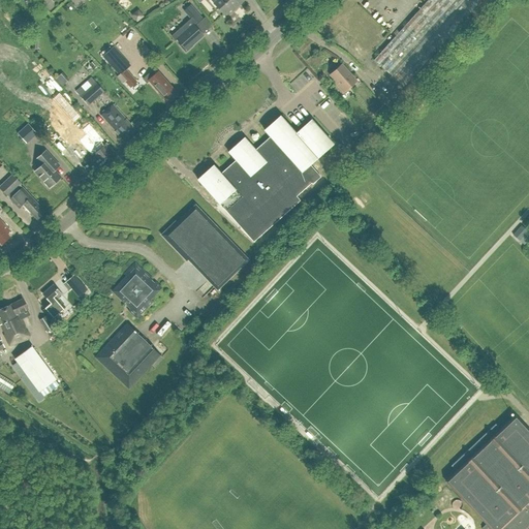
[(210,0),(213,3),(224,14),(230,8),(232,10),(238,5),(243,0),(210,0)]
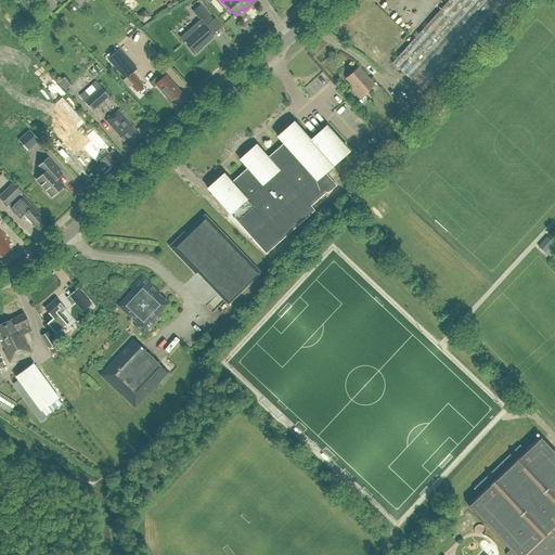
[(506,0),(450,0),(392,63),(424,91),(506,0)]
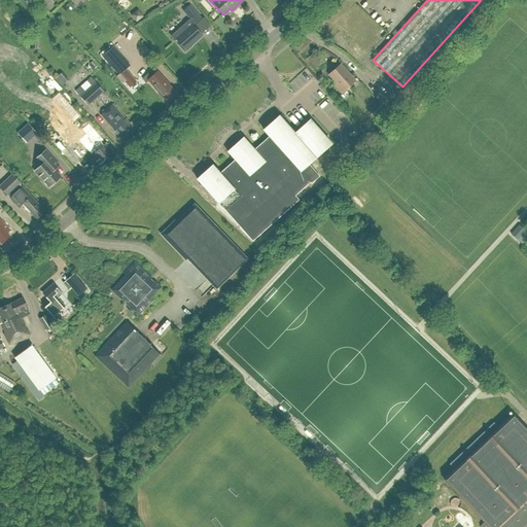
[(183,10),(195,23),(201,18),(189,5),(183,10)]
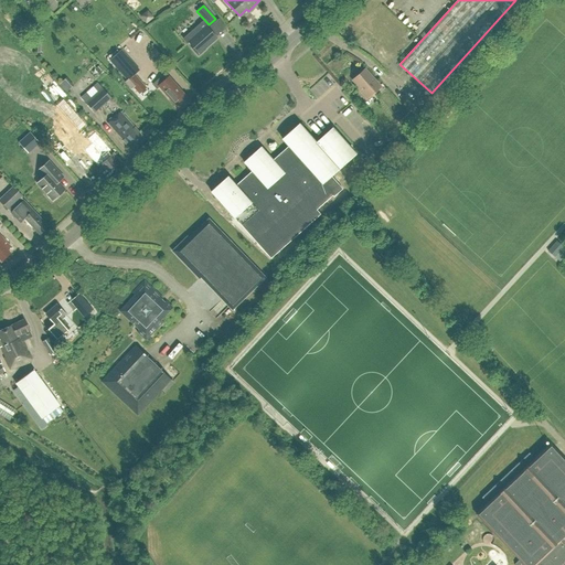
[(205,49),(204,48),(216,36),(204,23),(199,29),(196,25),(183,39),(188,43),(189,42),(194,48),(192,49),(199,55),(205,49)]
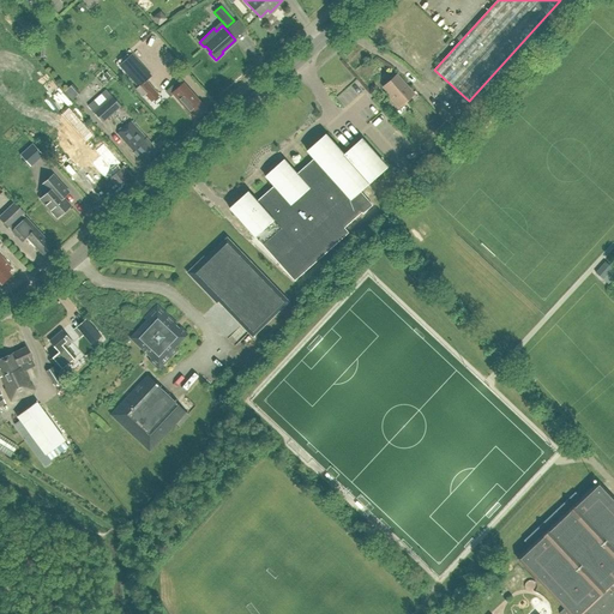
[(132,53),(119,65),(138,88),(152,76),(132,53)]
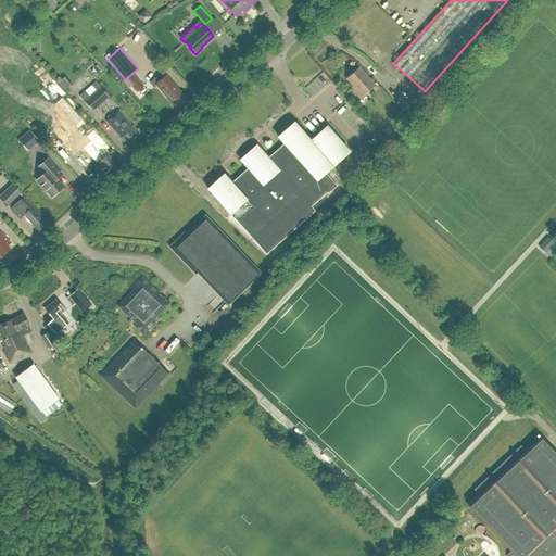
[(361,97),(375,85),(359,68),(348,78),(354,85),(352,86),(361,97)]
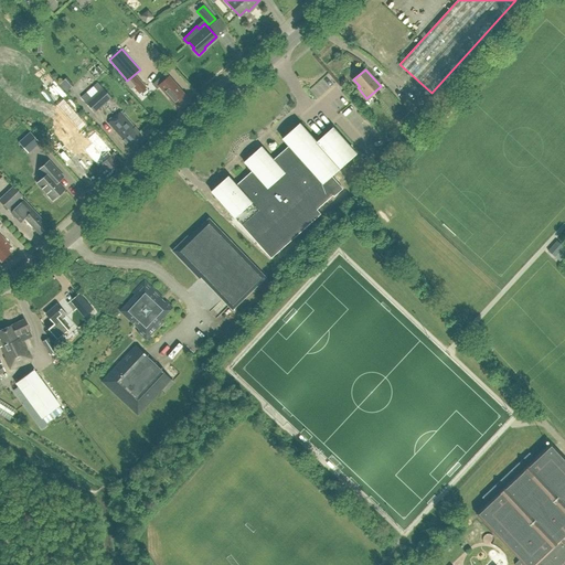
[(169,75),(159,85),(180,109),(191,99),(169,75)]
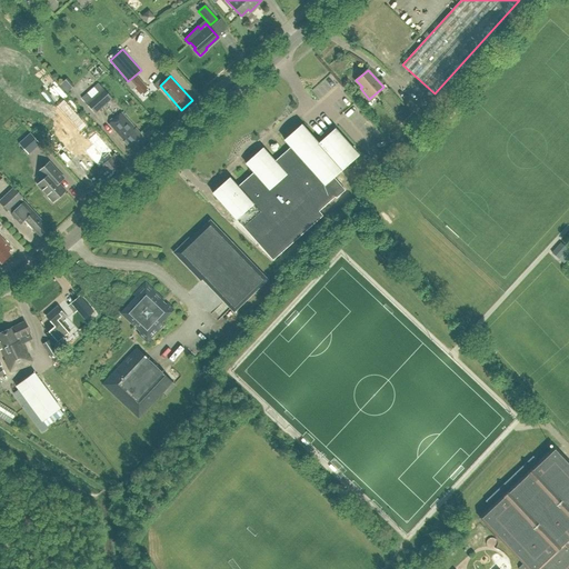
[(147,77),(138,85),(143,91),(152,83),(147,77)]
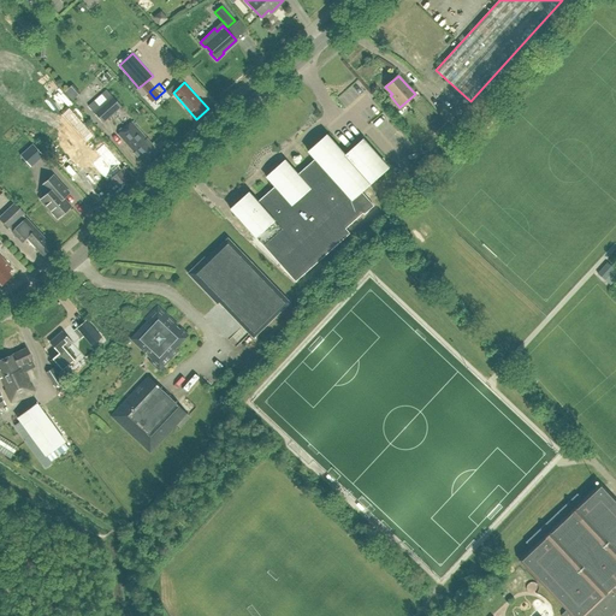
[(70,94),(76,99),(83,92),(77,87),(70,94)]
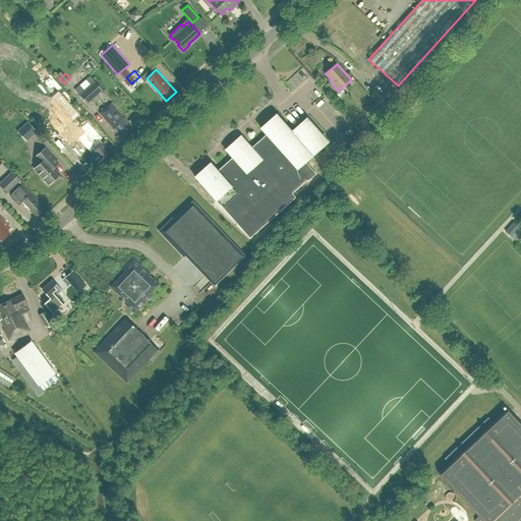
[(90,76),(74,90),(88,104),(103,90),(90,76)]
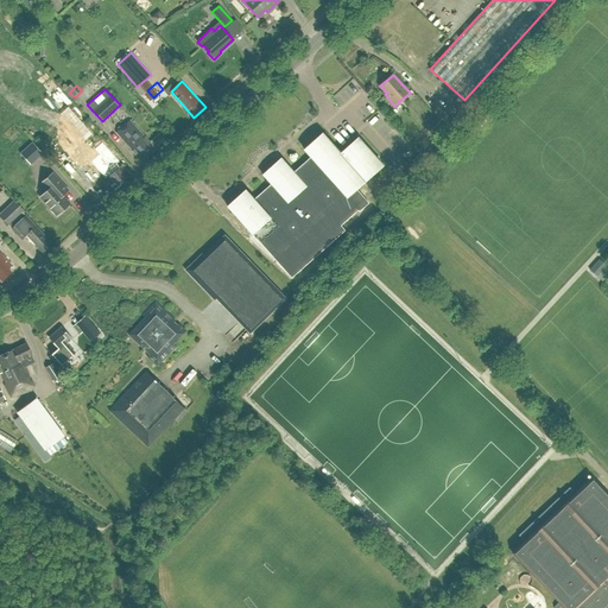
[(426,120),(432,126),(439,120),(434,114),(426,120)]
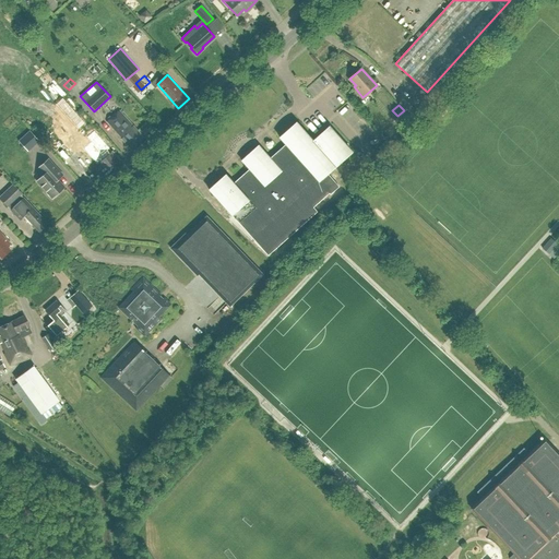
[(119,110),(107,121),(132,150),(144,139),(119,110)]
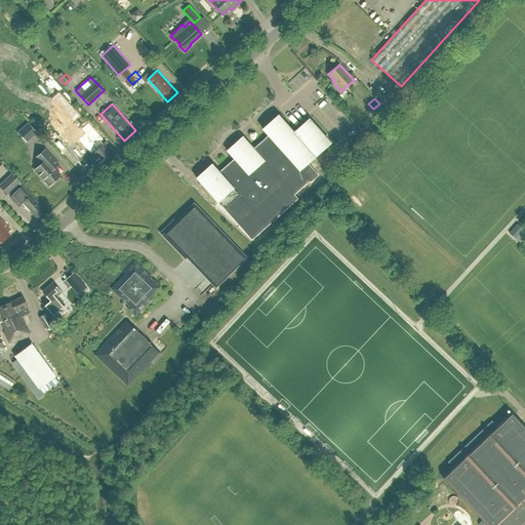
[(65,112),(73,121),(79,116),(71,107),(65,112)]
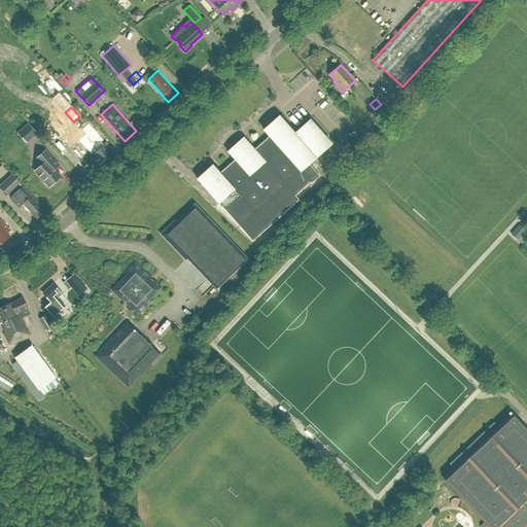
[(218,203),(239,225),(252,241),(299,200),(295,196),(310,182),(312,183),(319,176),(308,164),(331,143),(310,119),(294,133),(279,115),(264,130),(269,136),(254,149),(243,137),(227,151),(235,160),(219,173),(212,165),(197,179),(218,203)]
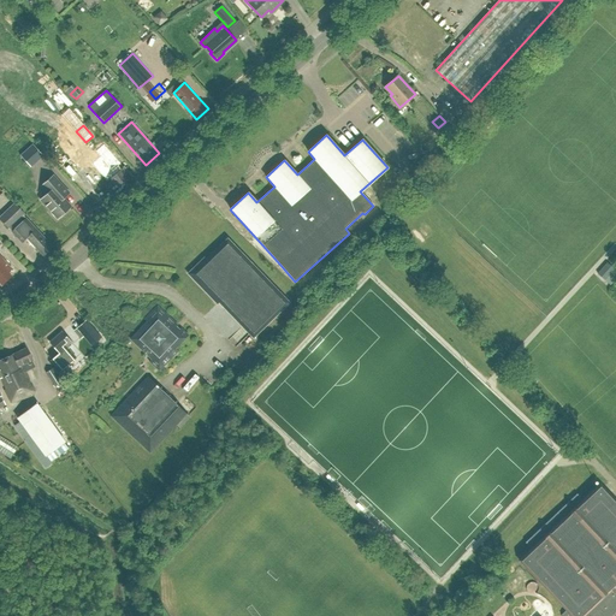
[(40,146),(27,155),(34,166),(47,155),(40,146)]
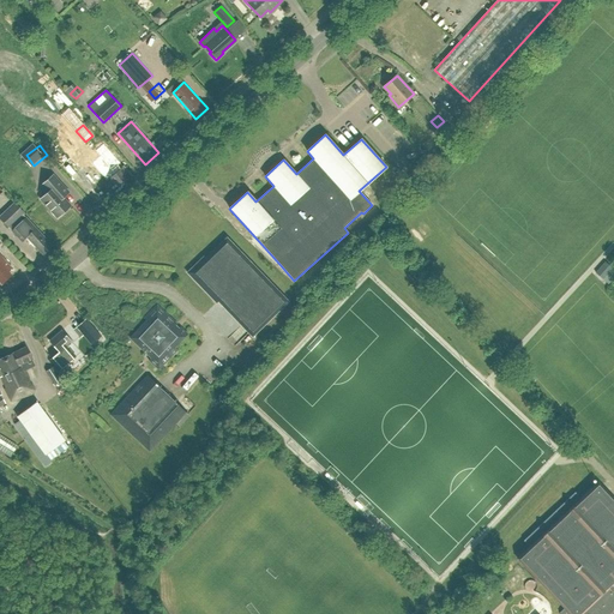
[(114,155),(98,168),(107,179),(110,176),(119,186),(132,175),(114,155)]
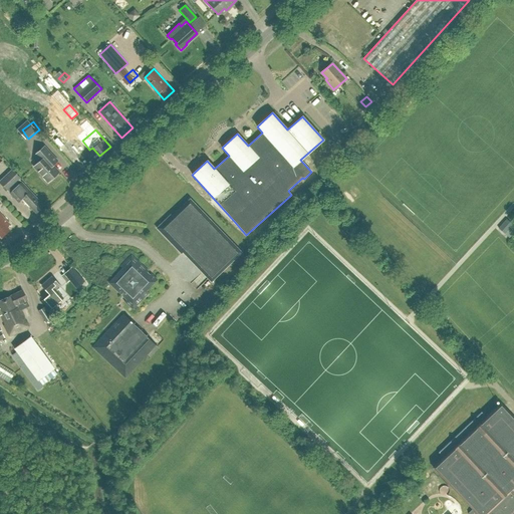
[(48,183),(59,173),(50,163),(54,159),(44,147),(35,155),(40,161),(33,167),(48,183)]
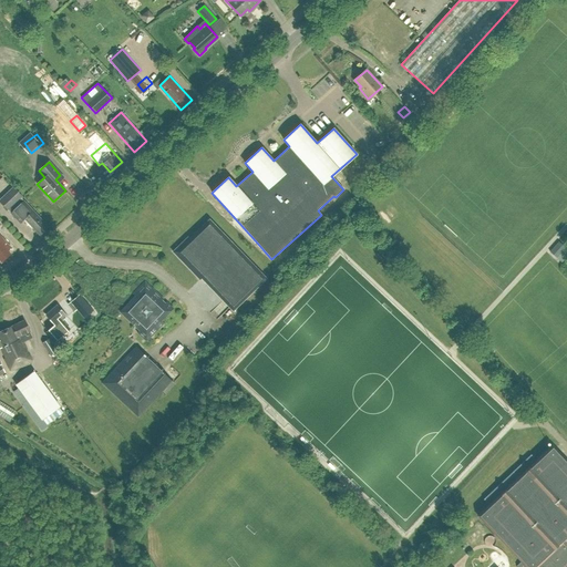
[(40,236),(48,228),(21,199),(22,198),(12,188),(0,200),(0,203),(8,212),(20,224),(24,219),(40,236)]
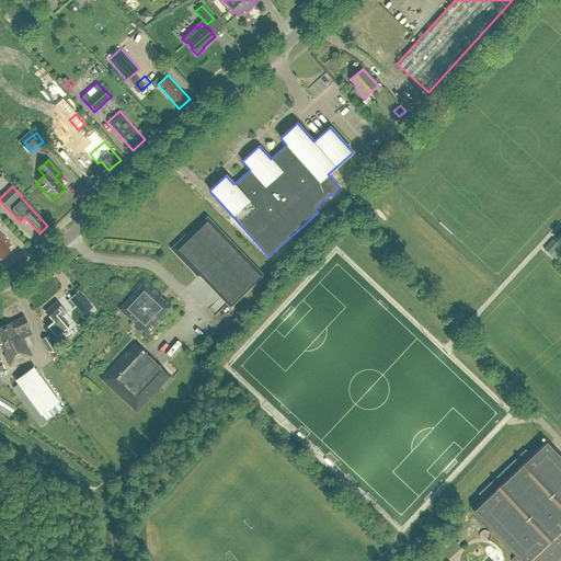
[(230,308),(263,275),(207,217),(187,236),(186,235),(171,249),(198,278),(201,276),(230,308)]
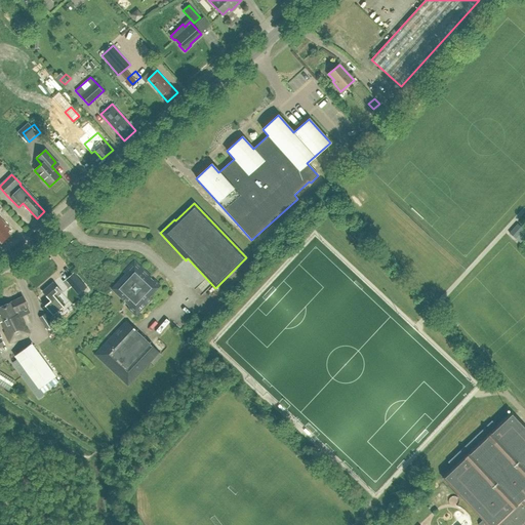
[(0,241),(1,243),(9,236),(7,233),(10,230),(0,218),(0,241)]
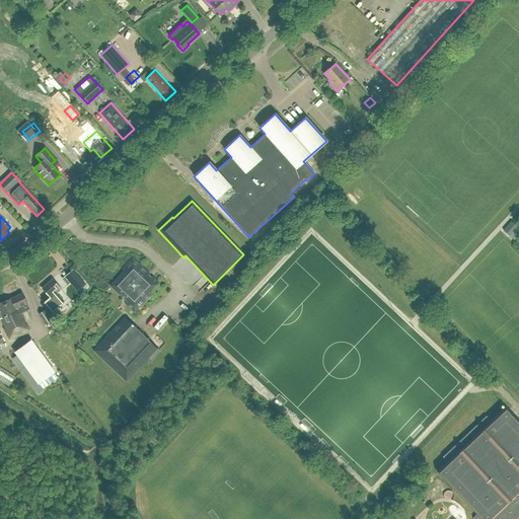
[(512,221),(503,231),(509,236),(518,227),(512,221)]
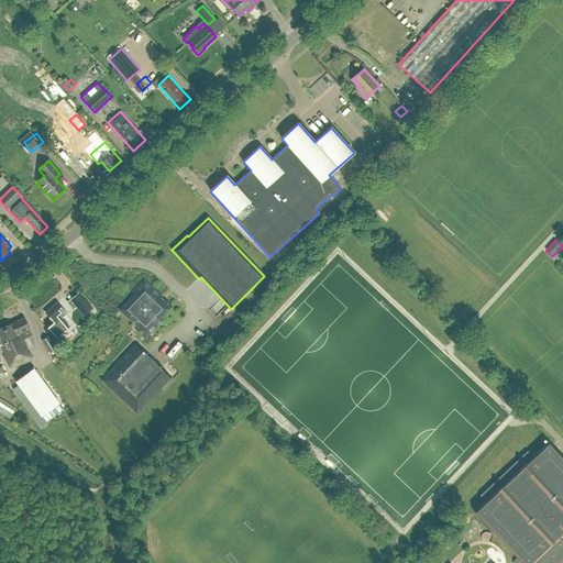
[(161,318),(172,307),(143,279),(132,291),(134,294),(119,310),(139,328),(136,330),(145,339),(163,320),(161,318)]
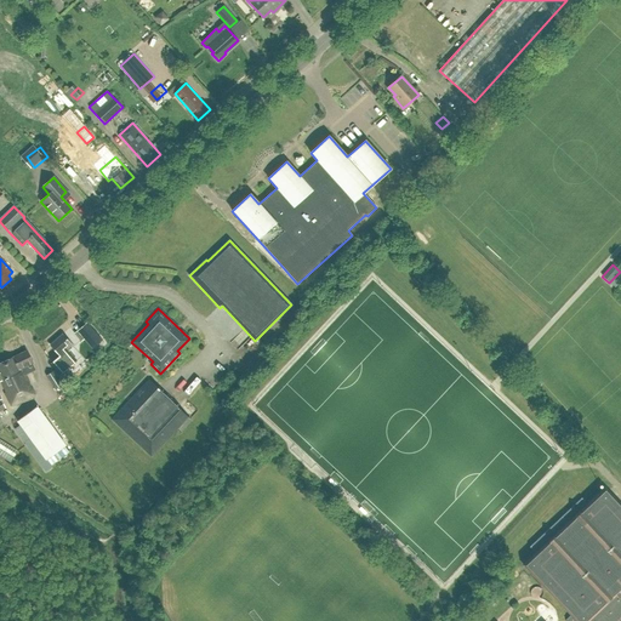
[(73,347),(62,335),(50,346),(60,357),(51,364),(61,374),(75,360),(68,351),(73,347)]
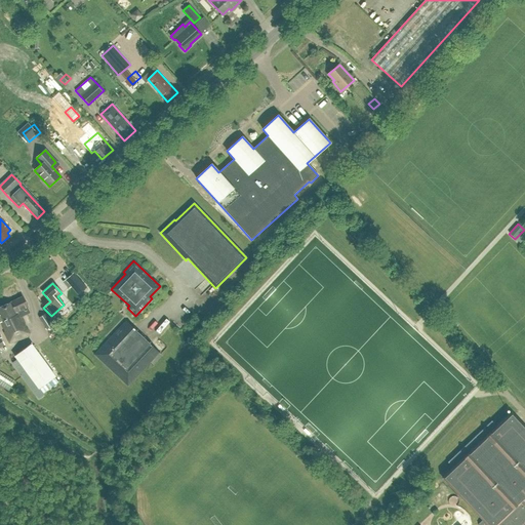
[(30,313),(27,308),(28,308),(23,296),(10,303),(15,313),(13,314),(15,319),(22,317),(30,313)]
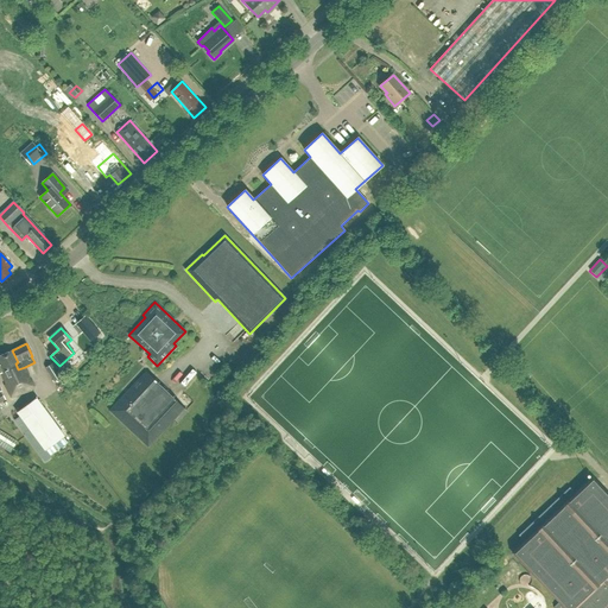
[(18,362),(12,350),(0,355),(0,375),(11,398),(33,387),(31,380),(27,382),(25,377),(29,374),(25,367),(18,369),(16,363),(18,362)]
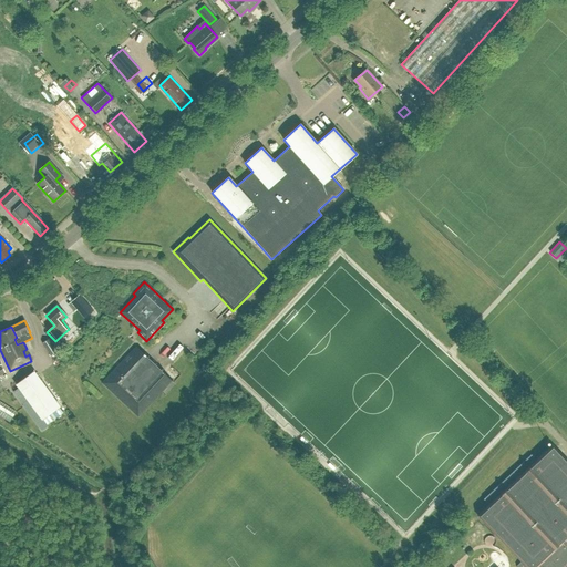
[(57,350),(49,338),(42,342),(50,354),(57,350)]
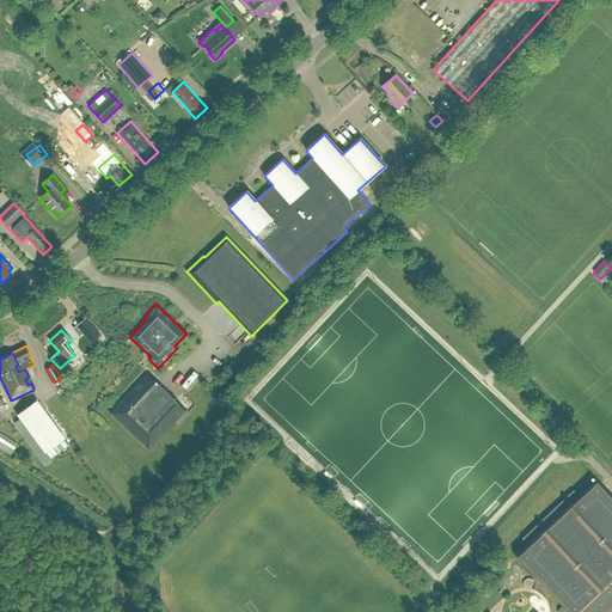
[(148,451),(185,411),(147,374),(110,414),(148,451)]
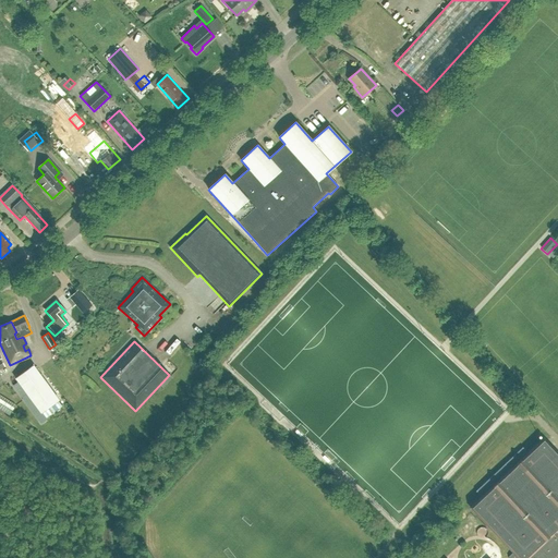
[(37,413),(39,411),(43,414),(61,399),(35,365),(15,380),(35,405),(33,408),(37,413)]
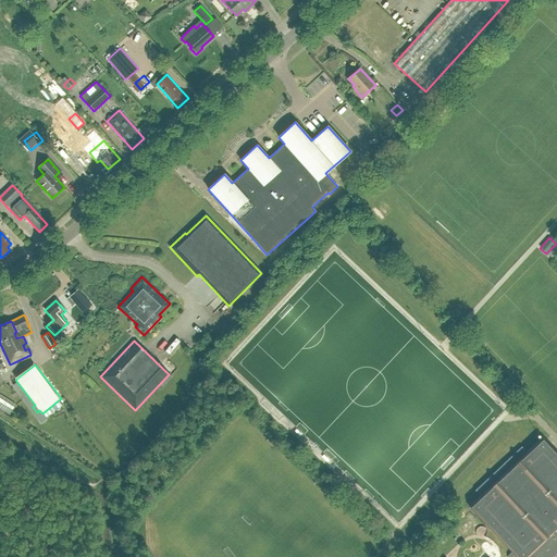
[(556,556),(556,455),(542,440),(528,454),(521,446),(505,463),(474,491),(481,497),(472,507),(514,551),(508,556),(509,556),(556,556)]
